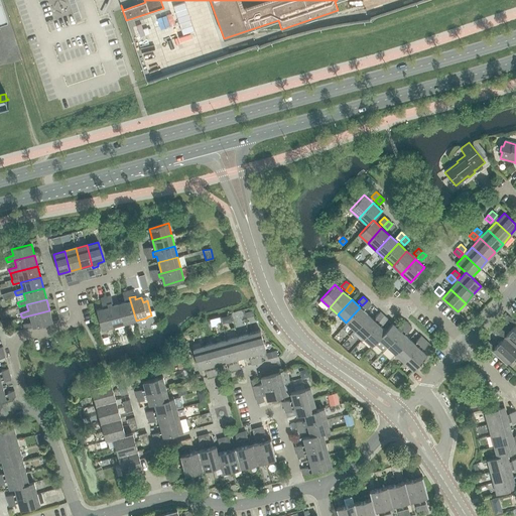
[(130,300),(119,303),(124,324),(136,320),(130,300)]
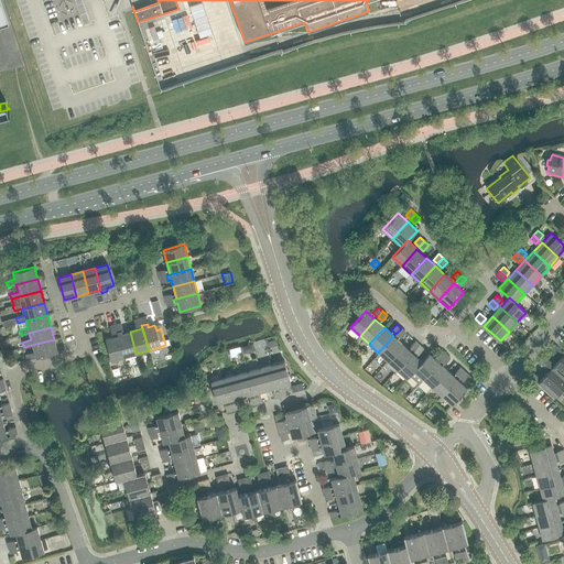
[(400,338),(405,333),(401,328),(396,334),(400,338)]
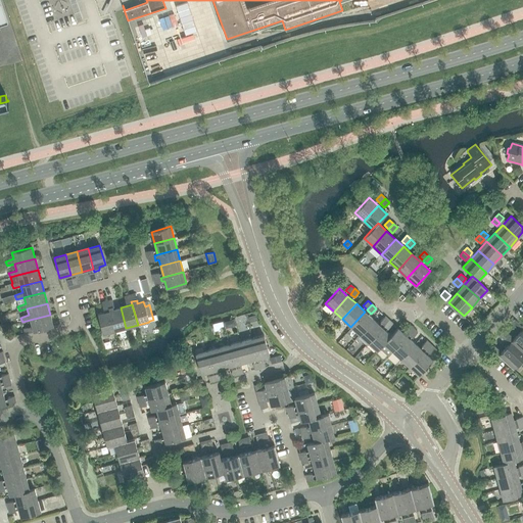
[(121,307),(109,311),(114,331),(126,328),(121,307)]
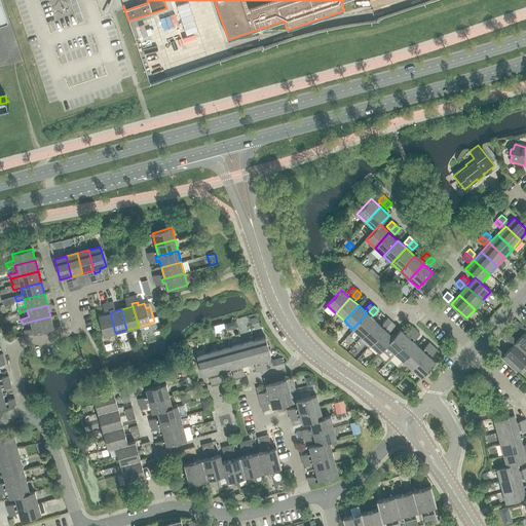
[(110,312),(99,315),(104,336),(115,333),(110,312)]
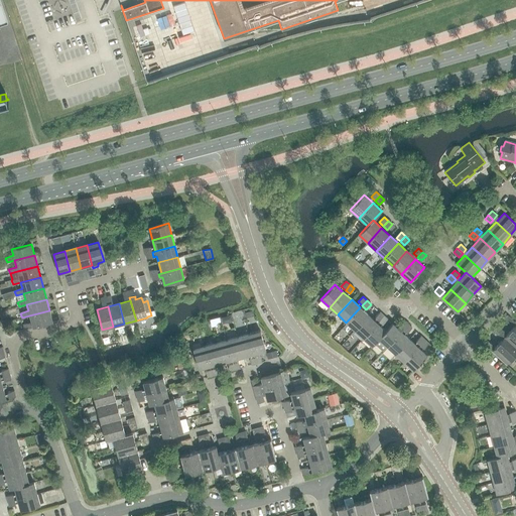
[(360,307),(346,323),(355,331),(369,315),(360,307)]
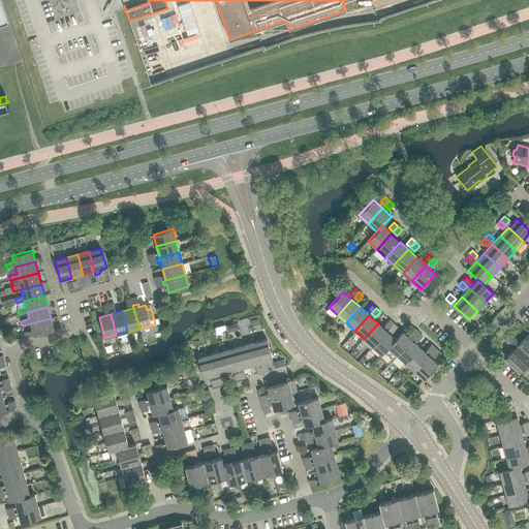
[(24,333),(26,337),(33,335),(34,336),(54,330),(51,318),(30,323),(32,330),(24,333)]
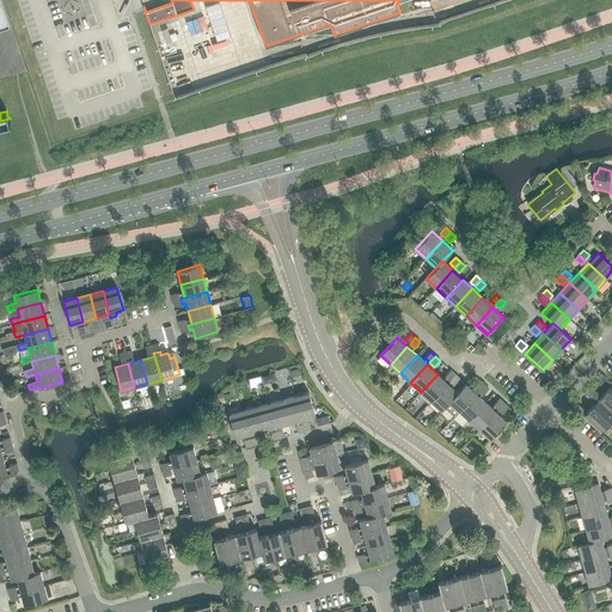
[(450,380),(456,374),(451,371),(445,377),(450,380)]
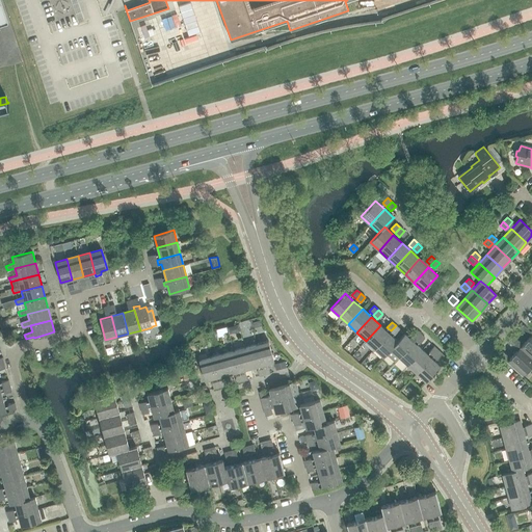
[(380,325),(366,341),(374,349),(389,334),(380,325)]
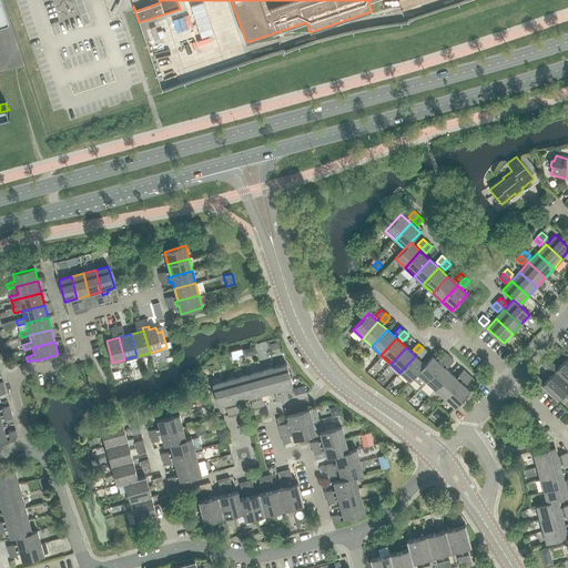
[(422,357),(427,352),(423,347),(417,353),(422,357)]
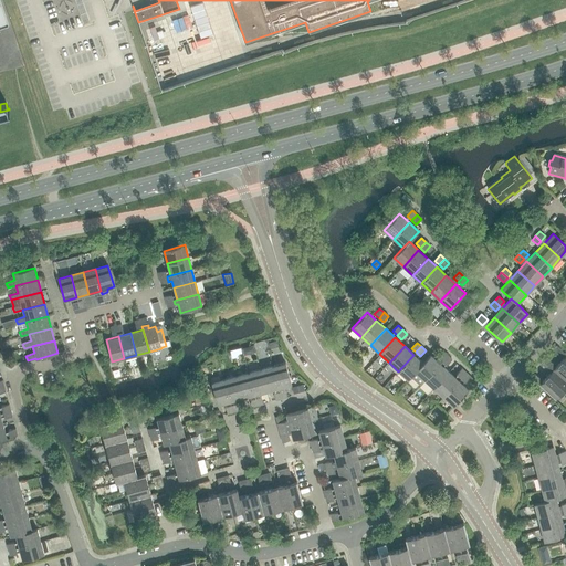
[(565,354),(563,352),(556,346),(553,349),(561,357),(562,356),(564,358),(559,363),(565,368),(565,355),(564,354),(565,354)]
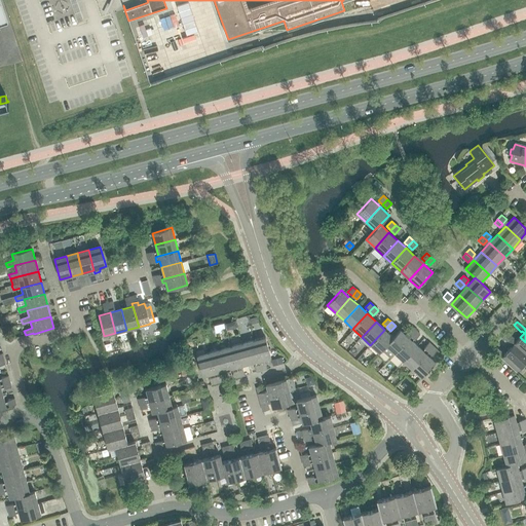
[(411,336),(416,331),(412,327),(411,327),(407,332),(411,336)]
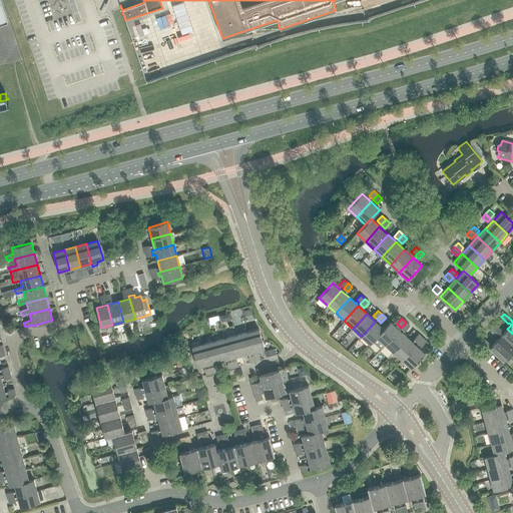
[(373,342),(377,337),(376,337),(384,329),(383,329),(375,322),(361,337),(370,345),(373,342)]
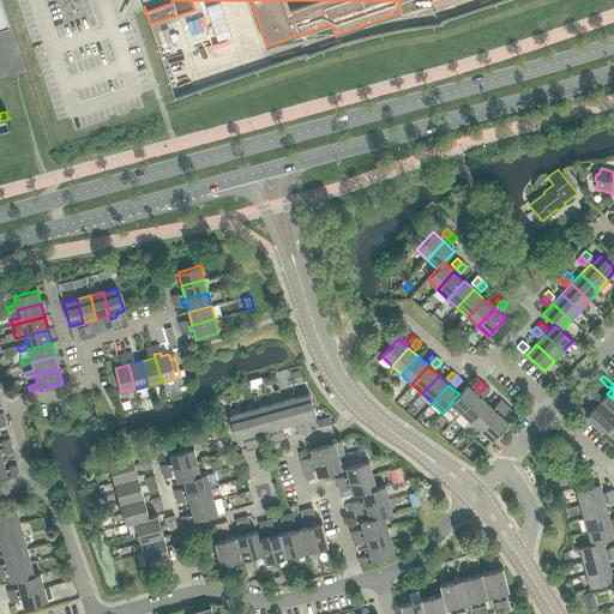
[(467,385),(458,393),(459,393),(450,403),(451,403),(446,409),(456,419),(461,413),(477,395),(467,385)]
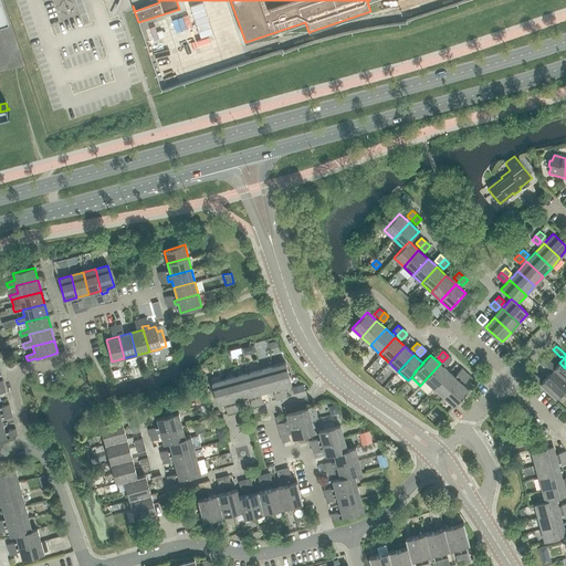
[(447,365),(451,360),(452,359),(448,356),(442,362),(447,365)]
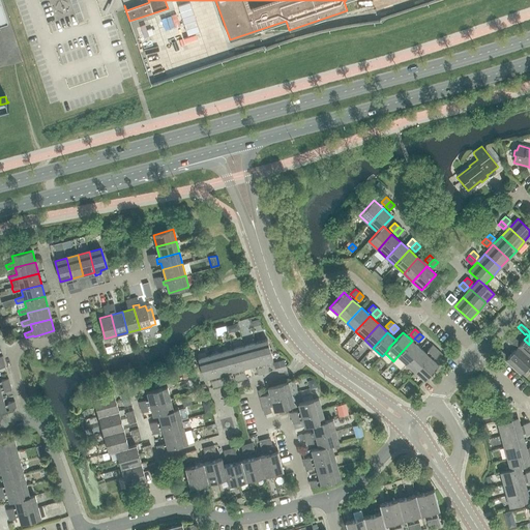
[(529,345),(524,340),(520,345),(518,343),(519,342),(511,334),(508,337),(529,357),(529,345)]
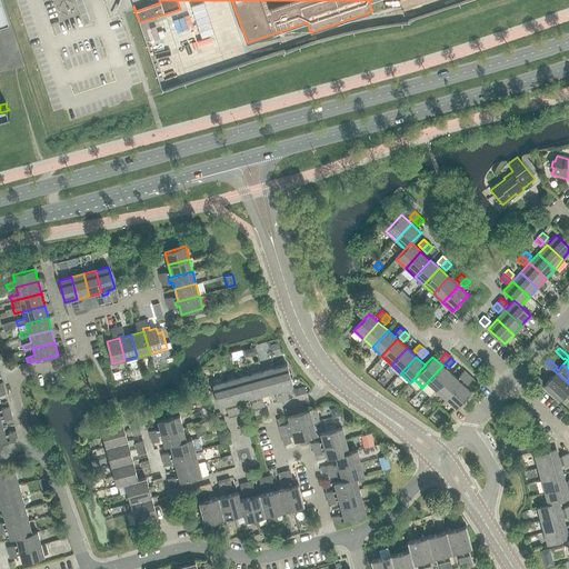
[(568,390),(568,383),(546,362),(542,366),(550,373),(551,372),(553,375),(549,379),(566,395),(568,390)]
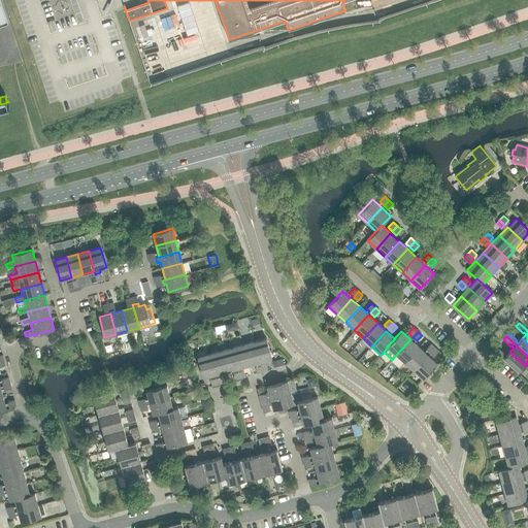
[(266,338),(255,341),(260,362),(261,365),(265,364),(265,361),(272,359),(266,338)]
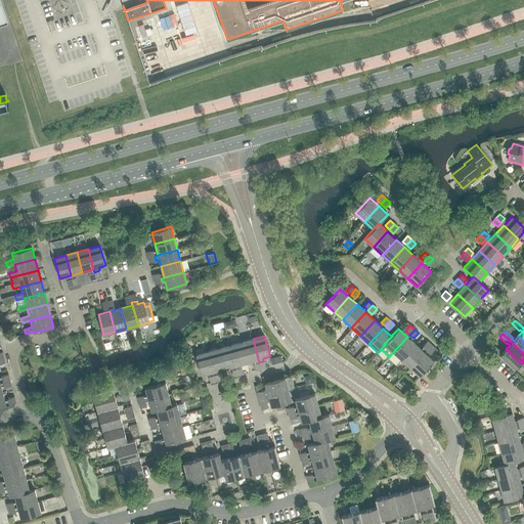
[(407,337),(393,352),(401,360),(416,345),(407,337)]
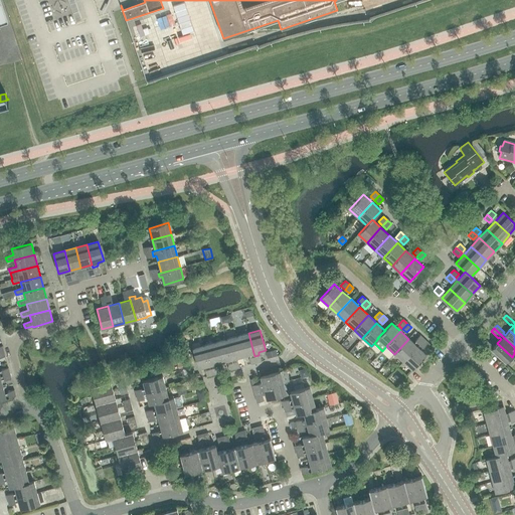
[(248,333),(237,336),(242,356),(253,353),(248,333)]
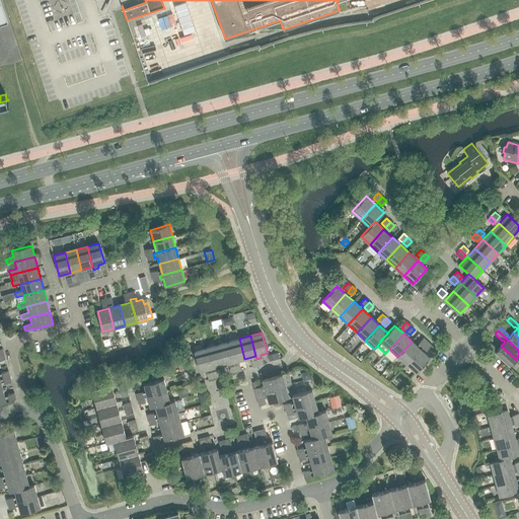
[(423,347),(427,342),(423,338),(423,339),(419,343),(423,347)]
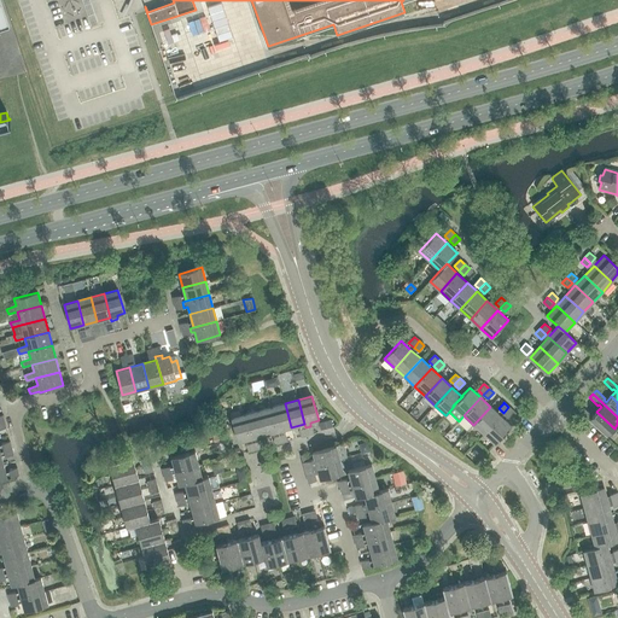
[(285,403),(272,408),(278,431),(291,427),(285,403)]
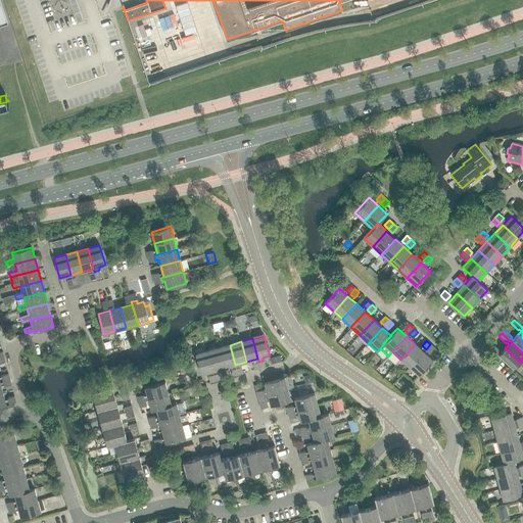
[(520,363),(505,348),(501,353),(498,351),(500,350),(491,343),(488,347),(498,355),(497,355),(513,370),(520,363)]
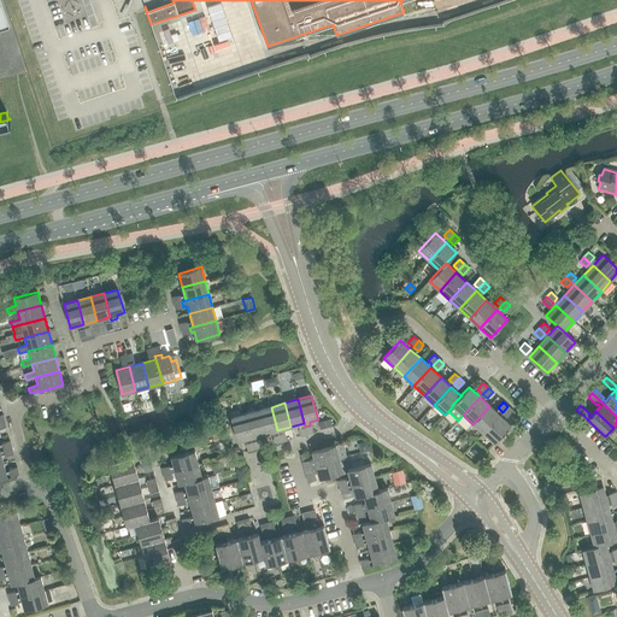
[(489,406),(472,424),(483,433),(500,415),(489,406)]
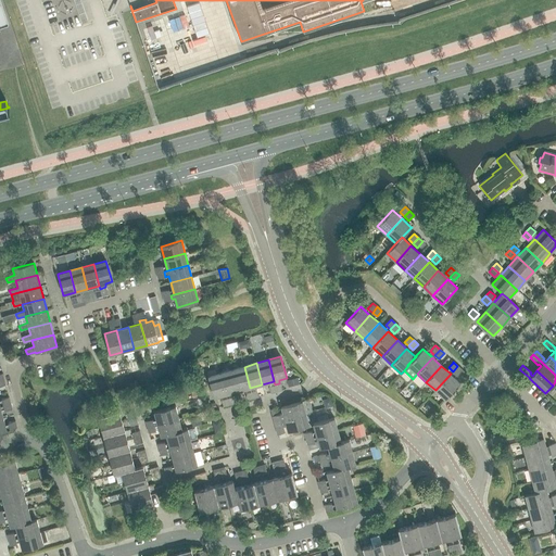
[(457,376),(462,370),(457,366),(453,371),(457,376)]
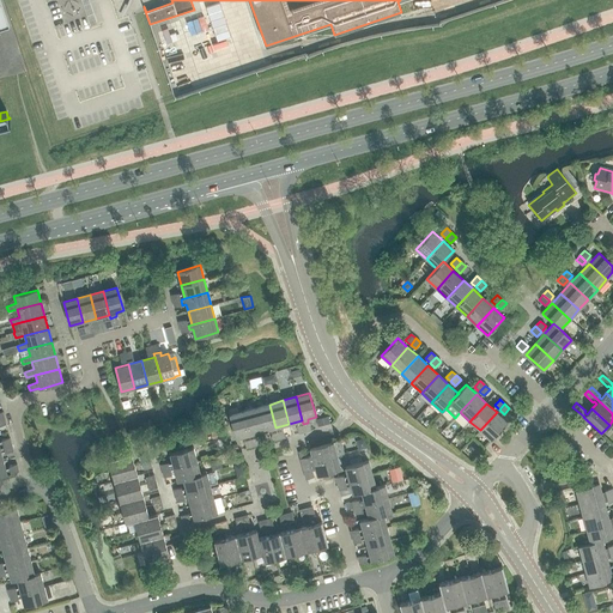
[(269,405),(256,408),(262,431),(275,428),(269,405)]
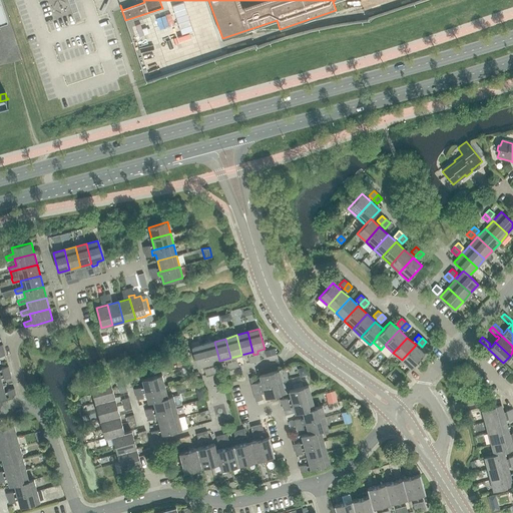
[(214,342),(203,344),(208,364),(219,361),(214,342)]
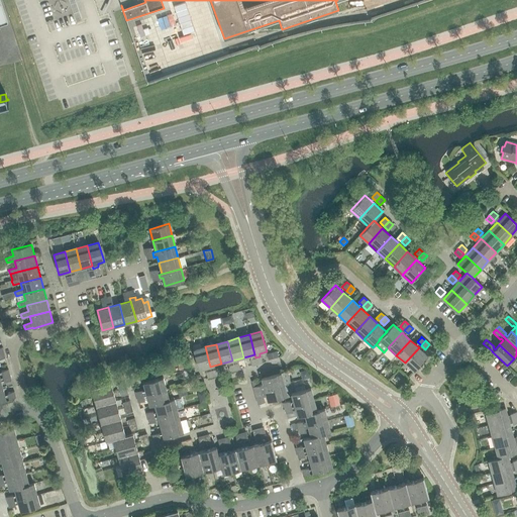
[(205,346),(193,350),(199,370),(210,367),(205,346)]
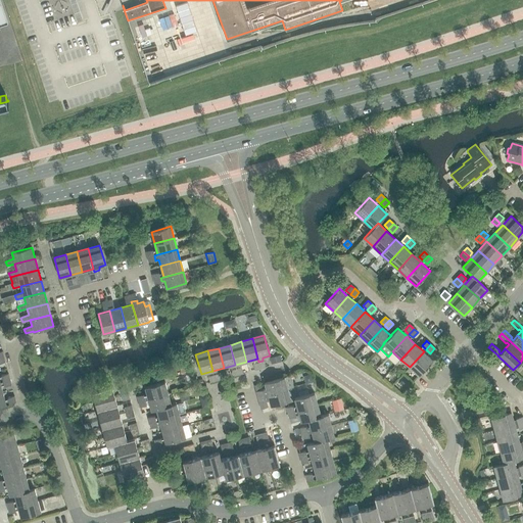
[(424,351),(410,367),(418,375),(419,375),(432,360),(424,351)]
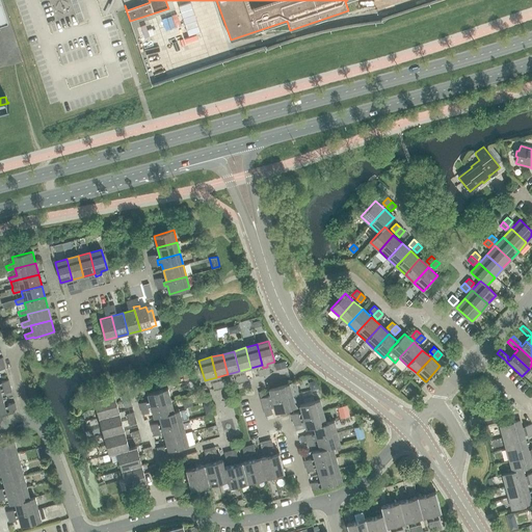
[(285,362),(274,364),(276,370),(286,367),(285,362)]
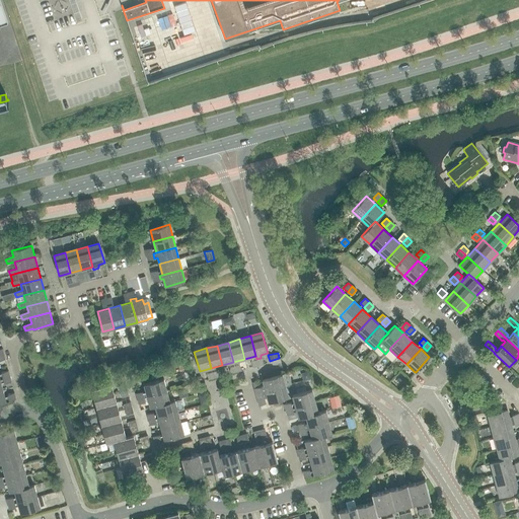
[(184,363),(178,364),(179,372),(187,370),(184,363)]
